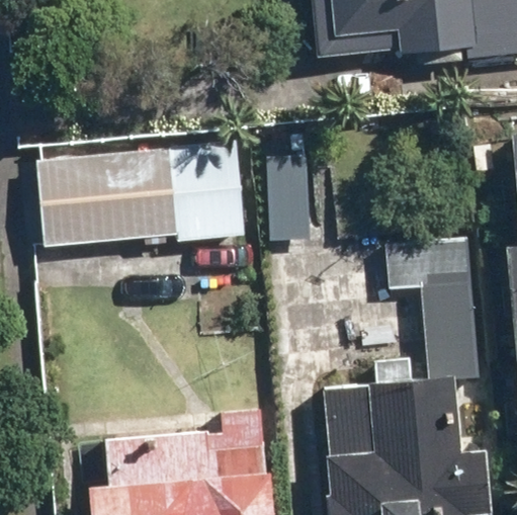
[(516,0),(335,0),(338,33),(404,27),(407,55),(466,49),(469,90),(516,85),(516,0)]
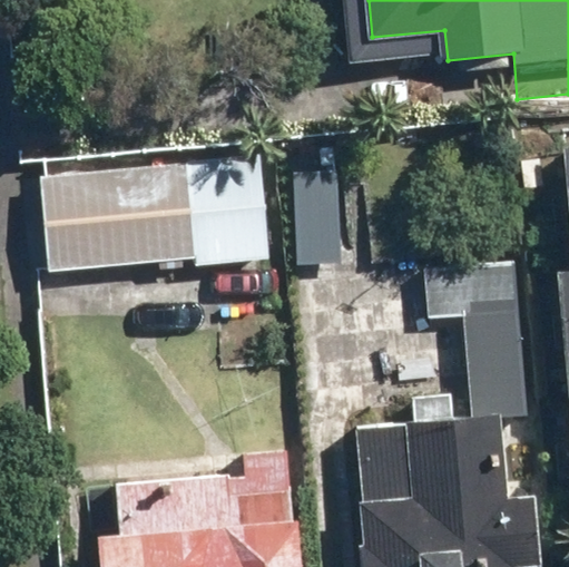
[(261,156),(38,177),(47,273),(195,257),(195,265),(270,257),(261,156)]
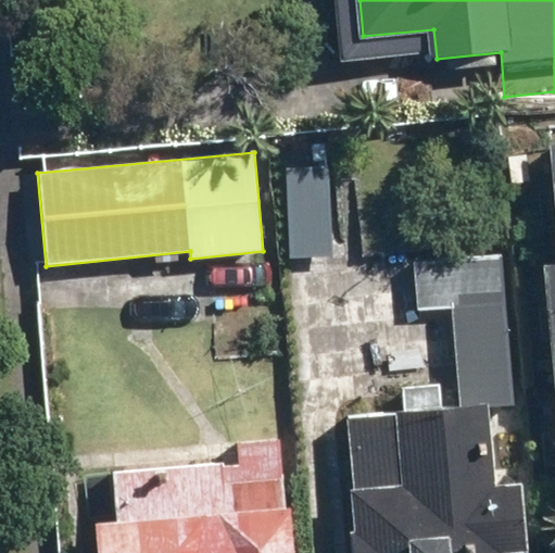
[(327,170),(285,171),(288,260),(330,259),(327,170)]
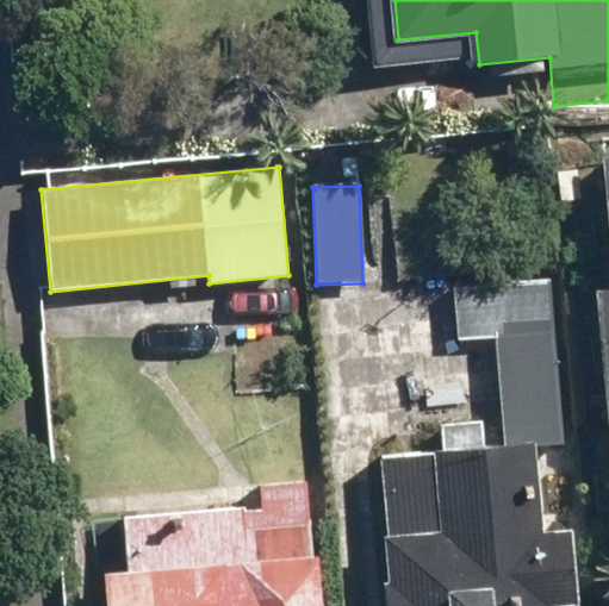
[(513,444),(383,454),(395,605),(571,605),(584,604),(578,529),(547,531),(540,443),(564,441),(551,277),(453,286),(457,342),(504,338),(513,444)]
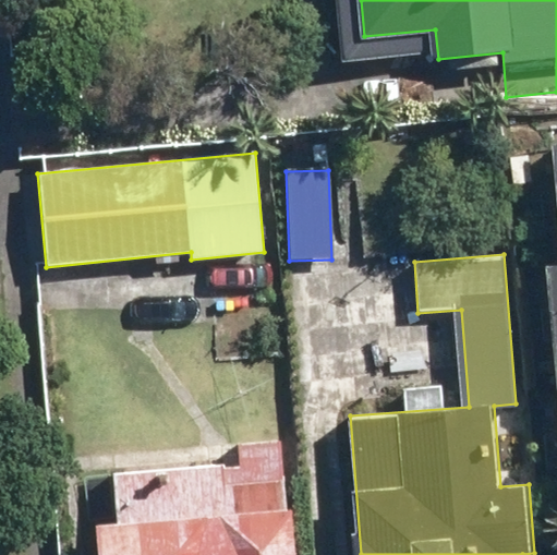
[(111,521),(97,522),(99,554),(303,554),(299,506),(283,507),(280,460),(108,474),(111,521)]
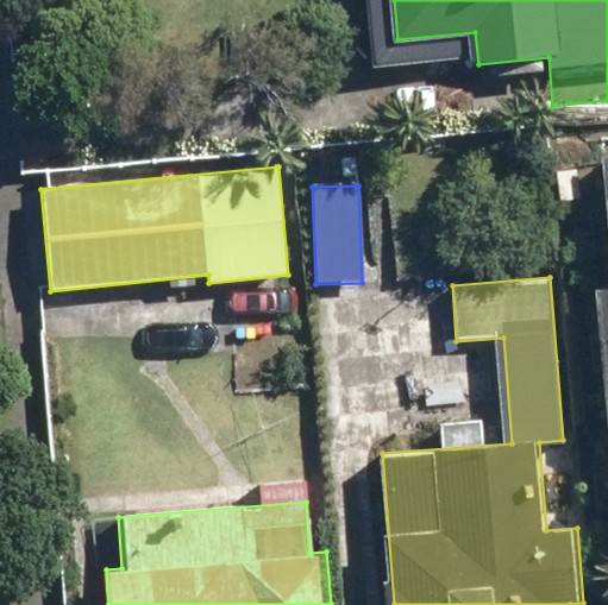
All buildings are outlined.
